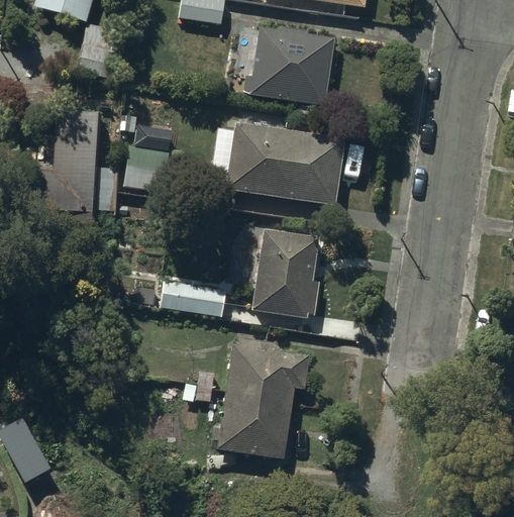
[(88,0),(33,0),(33,2),(84,17),(88,0)]
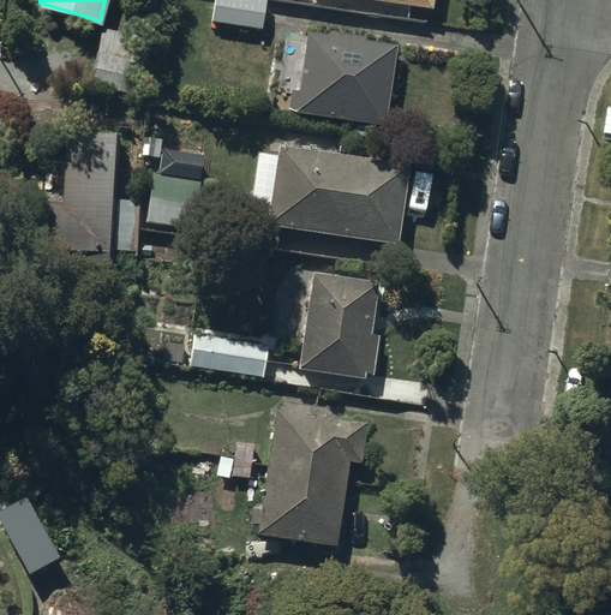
[(267,0),(216,0),(215,16),(263,23),(267,0)]
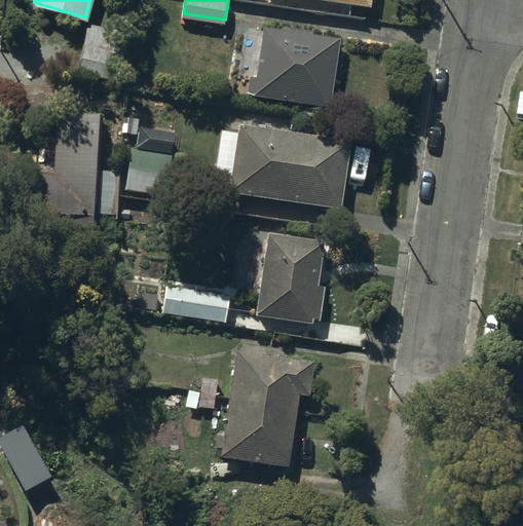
[(122,32),(89,24),(78,72),(111,80),(122,32)]
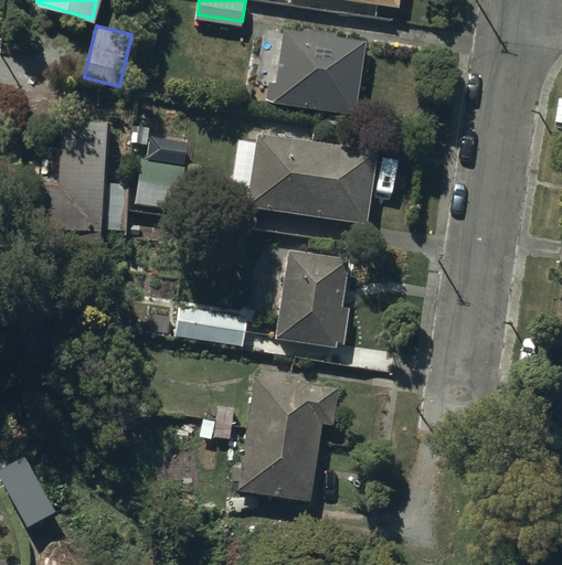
[(364,40),(284,27),(273,96),(353,109),(364,40)]
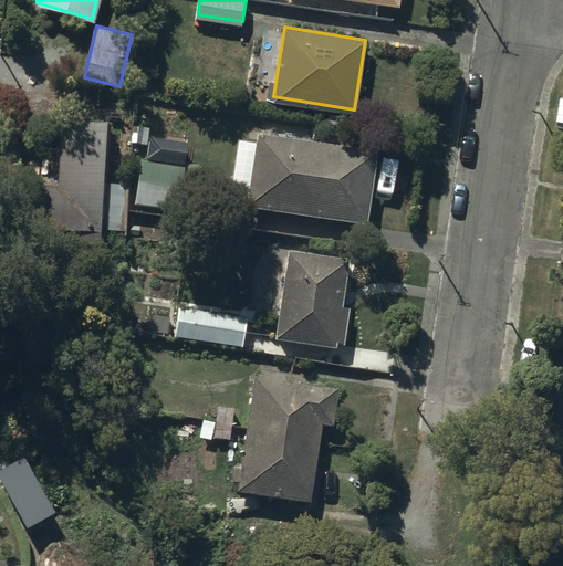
[(106,253),(113,119),(62,116),(59,182),(18,180),(14,248),(106,253)]
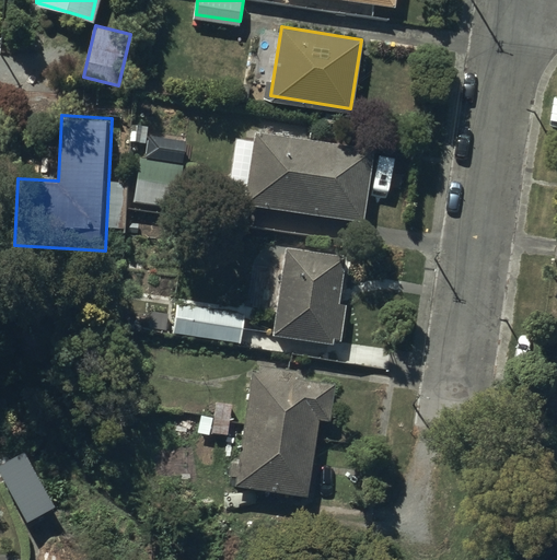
[(370,149),(257,131),(246,199),(360,216),(370,149)]
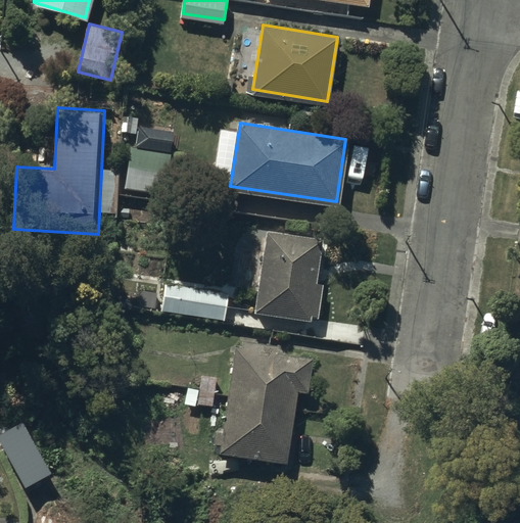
[(167,194),(173,154),(135,148),(129,188),(167,194)]
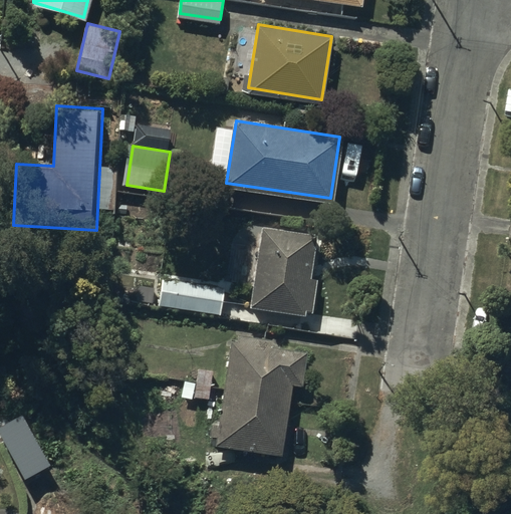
[(313,234),(262,226),(250,302),(302,309),(313,234)]
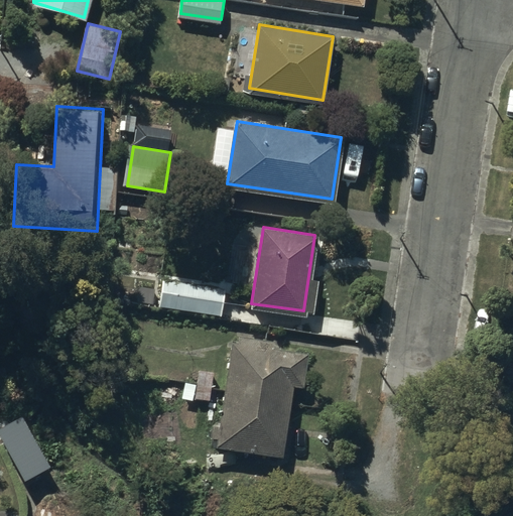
[(228,293),(166,282),(163,302),(225,313),(228,293)]
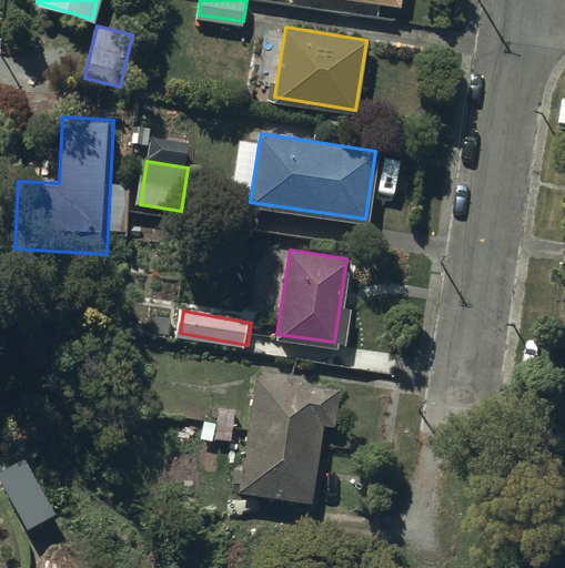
[(341,393),(260,382),(251,437),(320,447),(323,425),(335,426),(341,393)]
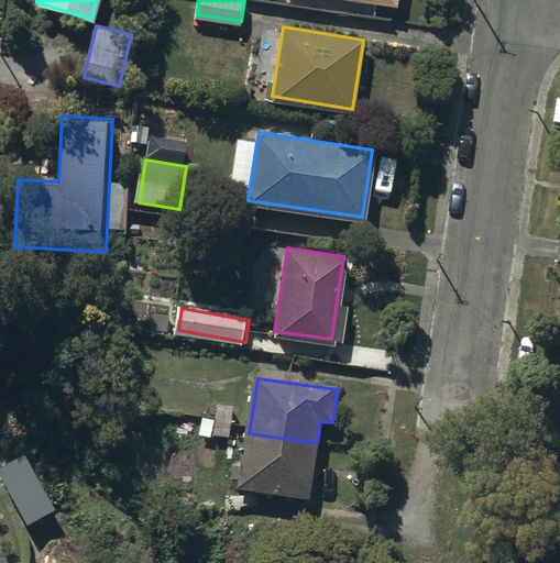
[(308,499),(317,443),(249,433),(240,489),(308,499)]
